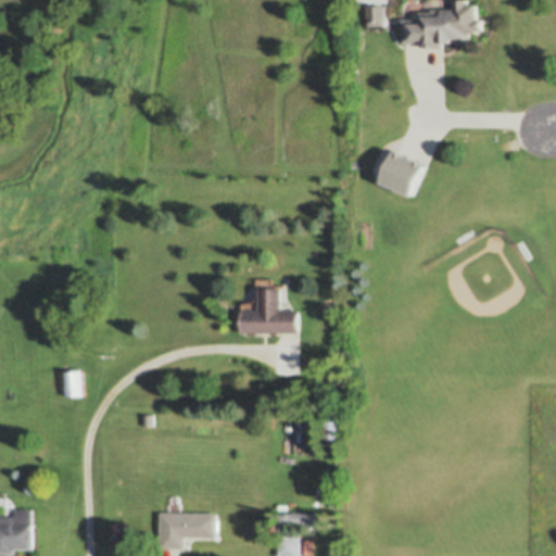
[(404,19),(422,19),(422,15),(428,15),(428,12),(434,12),(434,9),(457,9),(457,0),(469,0),(469,3),(479,4),(479,19),(484,19),(484,29),(479,29),(479,33),(471,33),(472,41),(444,42),(444,47),(424,47),(424,42),(404,42),(404,19)]
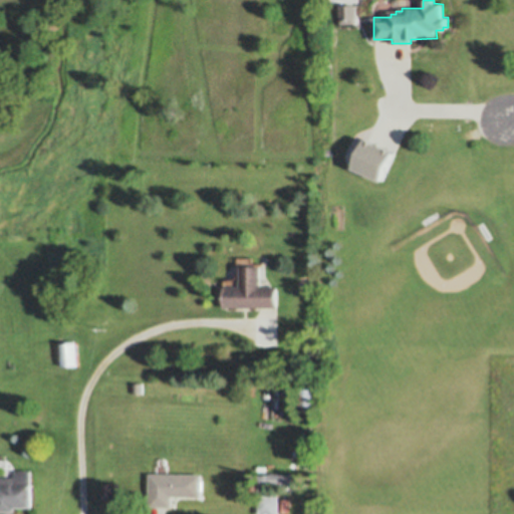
[(341,5),(357,4),(357,23),(341,23),(341,5)]
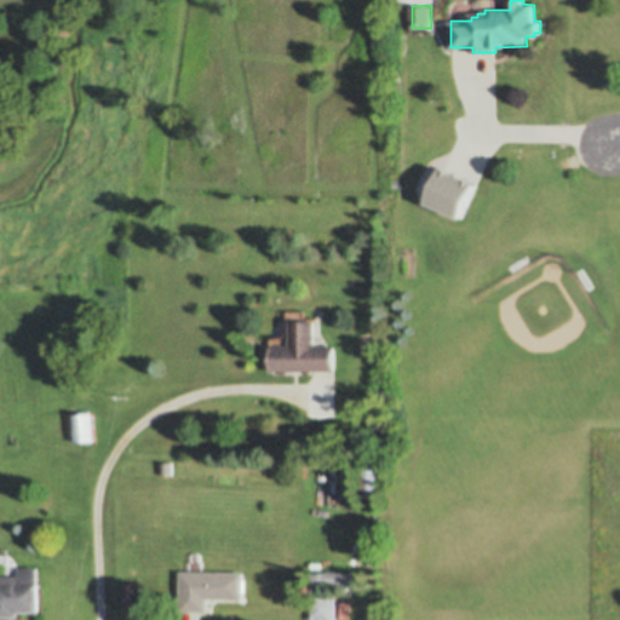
[(443,168),(477,183),(461,219),(428,204),(443,168)]
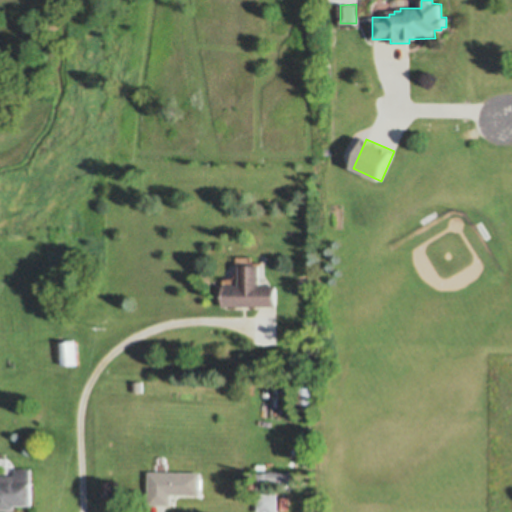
[(225,286),(225,278),(234,278),(238,274),(238,256),(253,256),(253,265),(262,265),(262,285),(278,285),(278,306),(225,306),(225,286)]
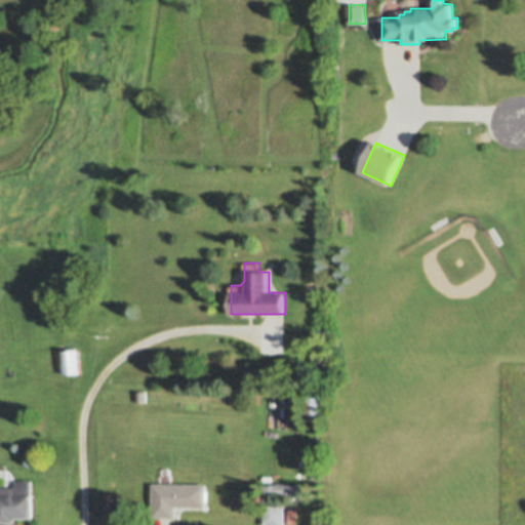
[(65,374),(64,351),(79,350),(80,373),(65,374)]
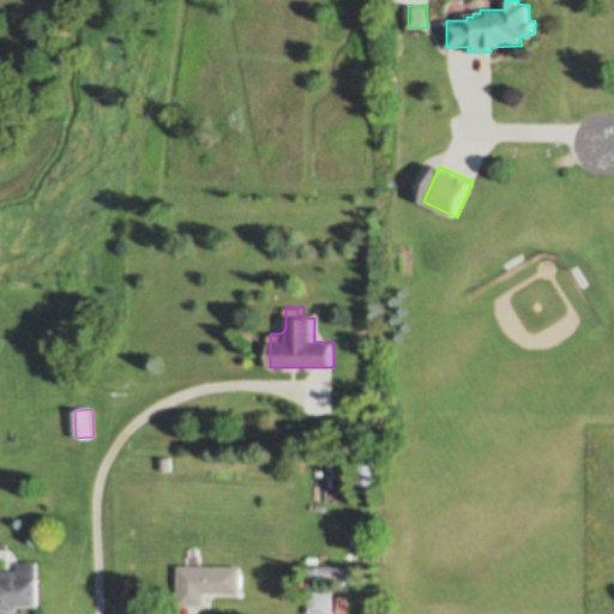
[(368,457),(368,445),(380,445),(380,457),(368,457)]
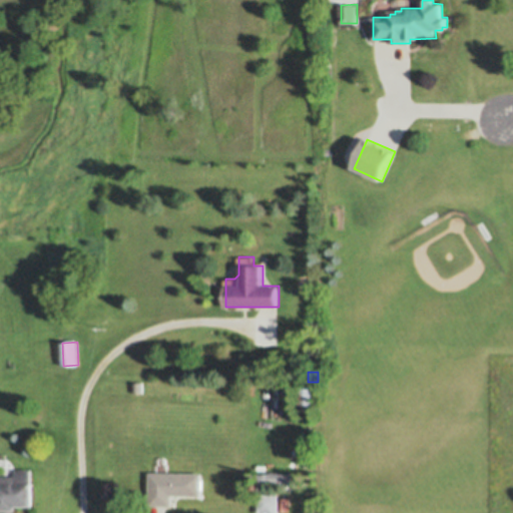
[(134,382),(143,382),(143,393),(134,393),(134,382)]
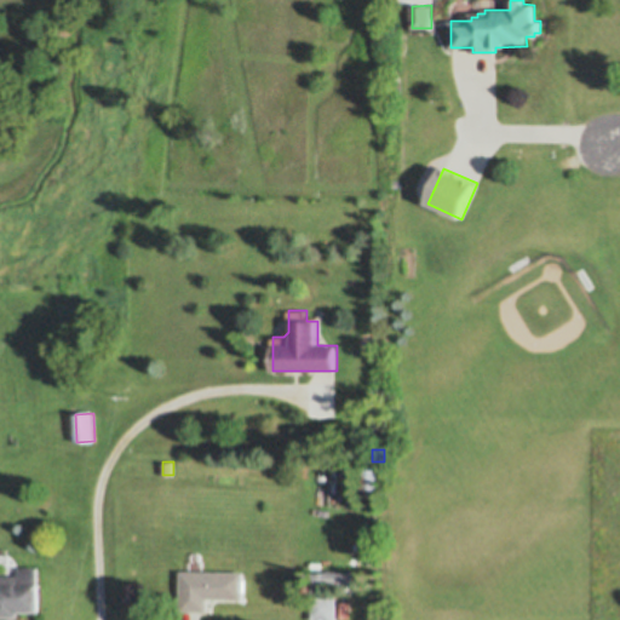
[(384,468),(384,495),(363,497),(362,468),(384,468)]
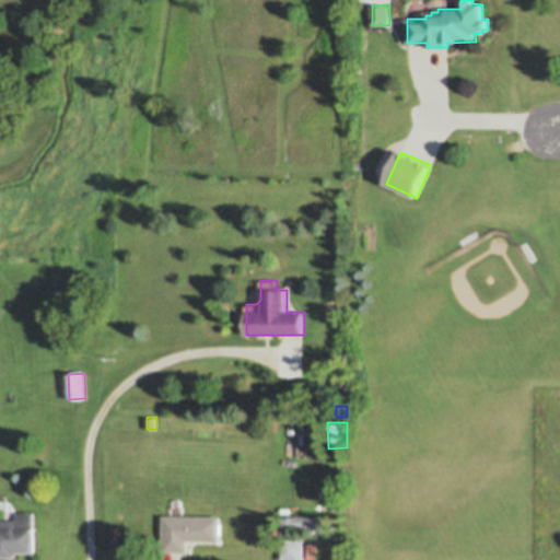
[(34,513),(34,528),(36,528),(36,553),(18,553),(18,558),(0,558),(0,521),(19,521),(19,513),(34,513)]
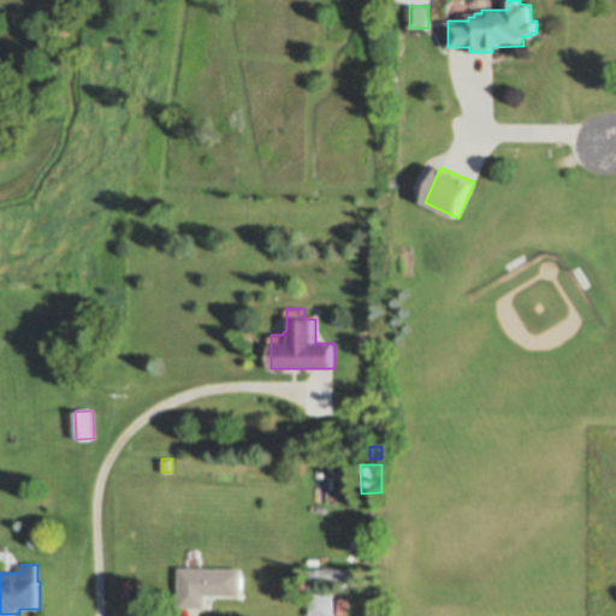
[(181,568),(243,568),(243,597),(208,596),(207,609),(181,609),(181,568)]
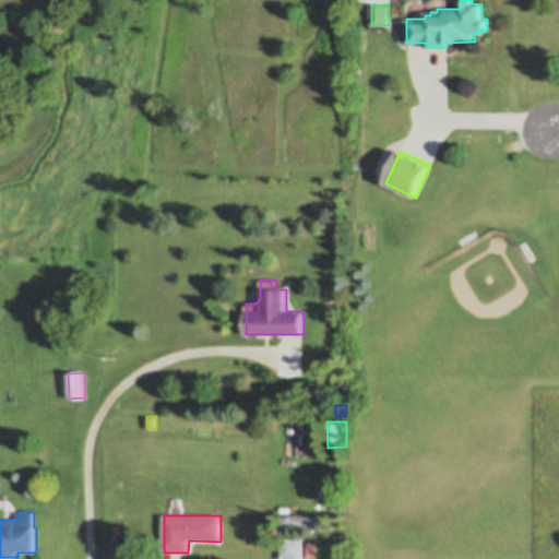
[(286,516),(328,516),(328,527),(286,527),(286,516)]
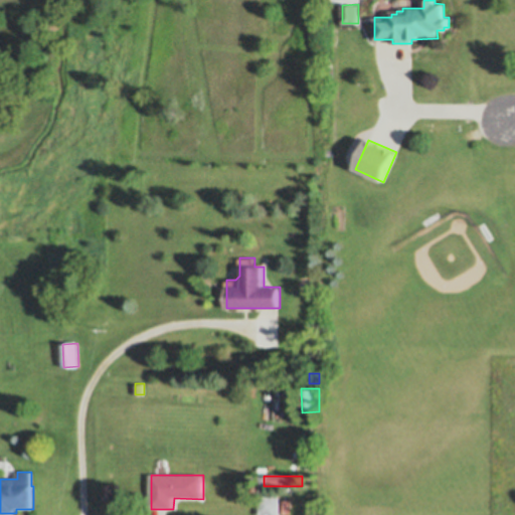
[(260,514),(260,495),(280,495),(281,514),(260,514)]
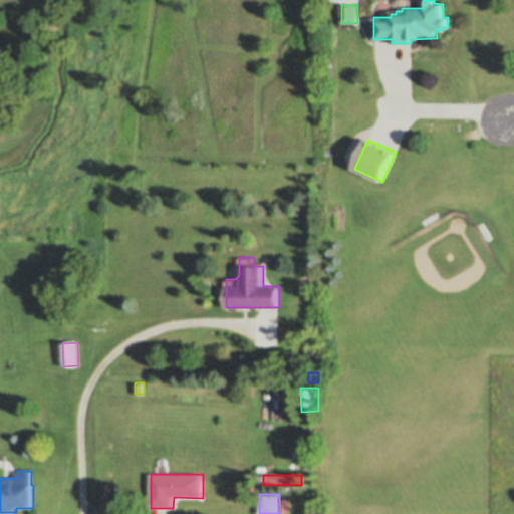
All buildings are outlined.
